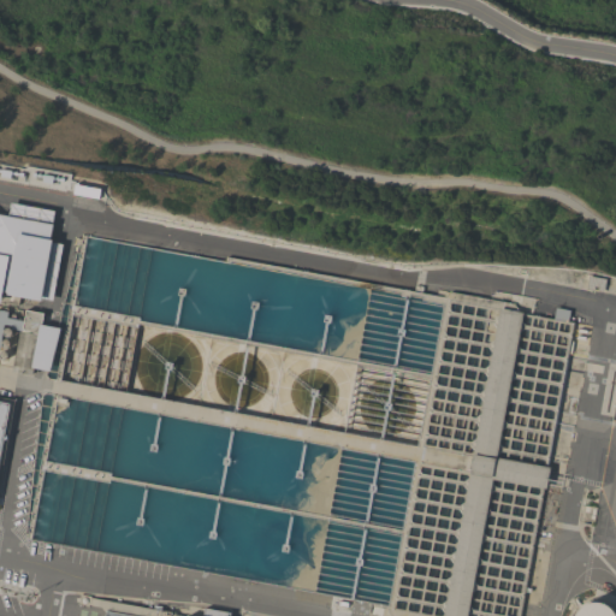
[(53,226),(0,217),(0,306),(1,296),(51,304),(60,247),(49,244),(53,226)]
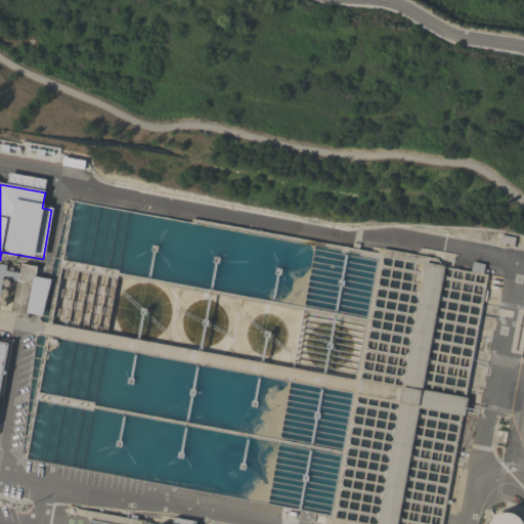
[(32,285),(27,313),(43,316),(50,280),(35,277),(36,268),(23,265),(20,275),(6,272),(7,267),(0,265),(0,300),(0,301),(4,279),(32,285)]
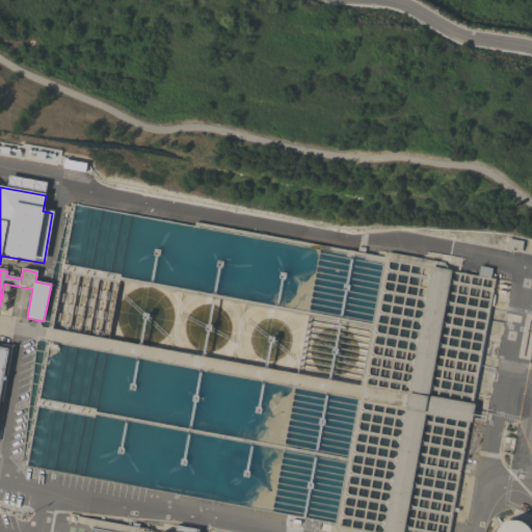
[(0,401),(9,347),(0,345),(0,401)]
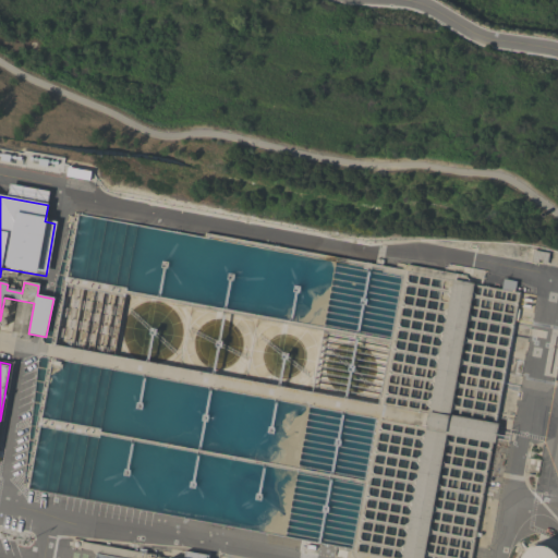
[(155,411),(134,420),(143,440),(164,432),(155,411)]
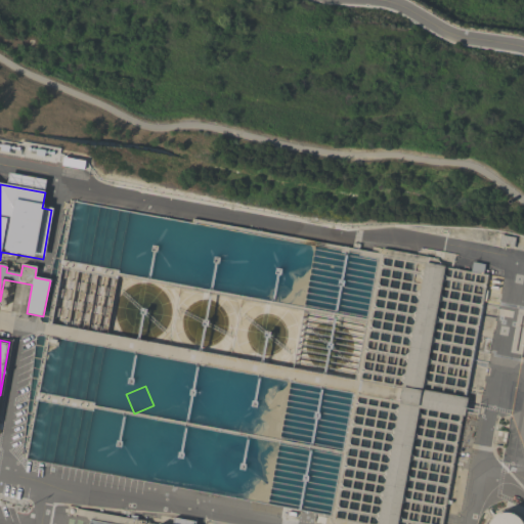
[(338,416),(350,408),(343,395),(331,402),(338,416)]
